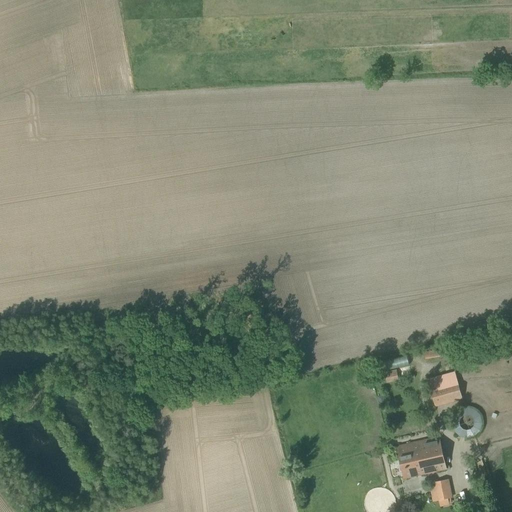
[(408,357),(389,361),(391,368),(410,363),(408,357)]
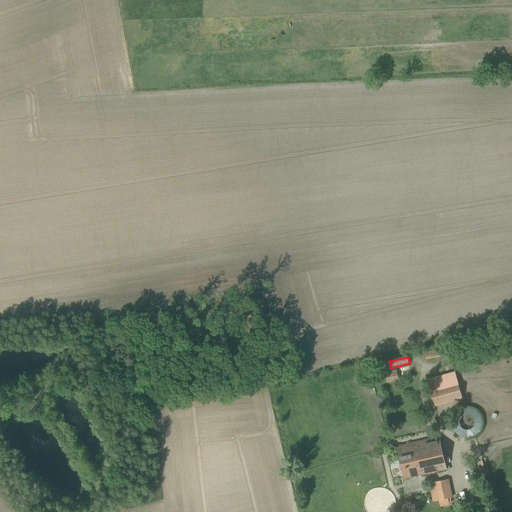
[(371,364),(357,367),(359,375),(369,372),(373,371),(371,364)]
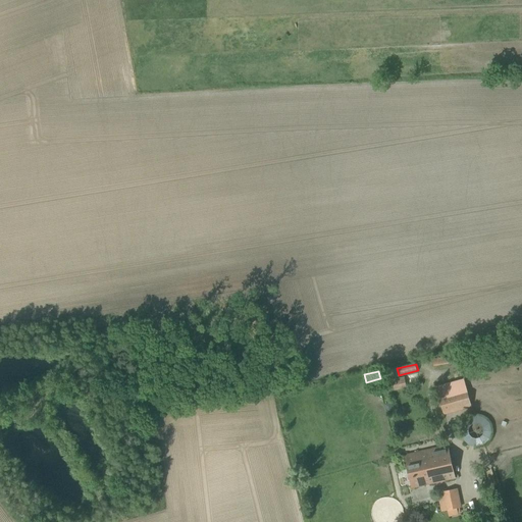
[(404,376),(392,379),(394,388),(406,385),(404,376)]
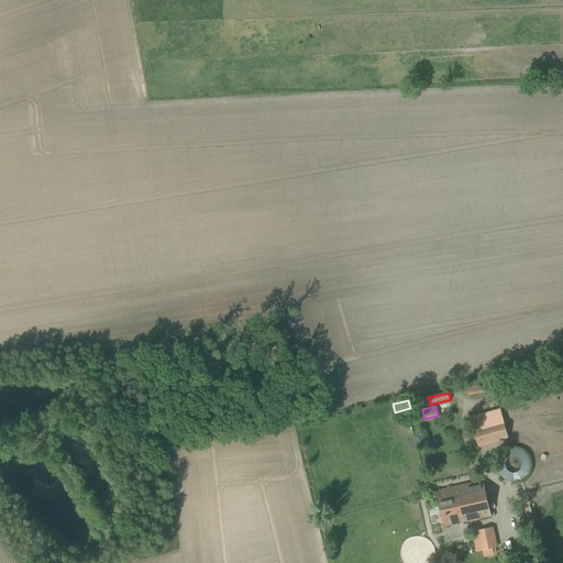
[(503,420),(474,429),(478,445),(508,438),(503,420)]
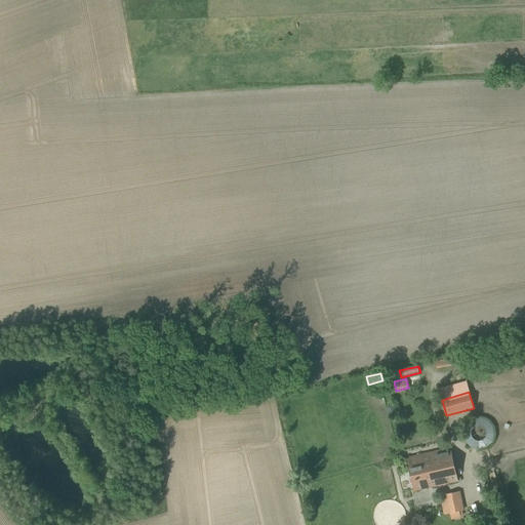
[(475,450),(482,444),(473,434),(466,440),(475,450)]
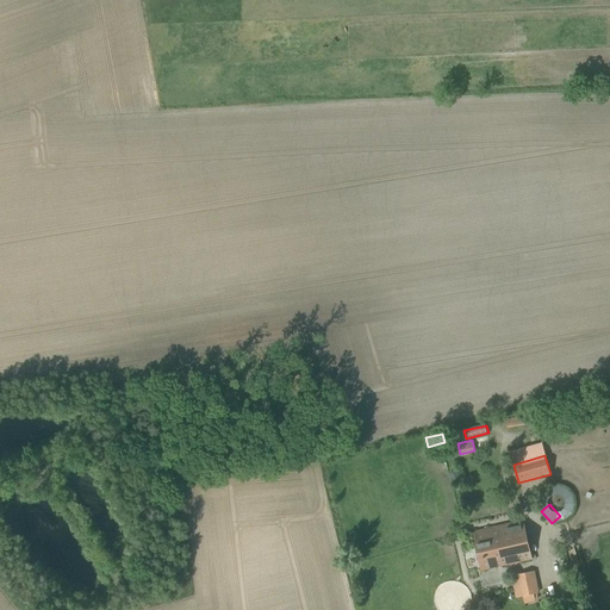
[(483,570),(533,559),(526,522),(474,534),(483,570)]
